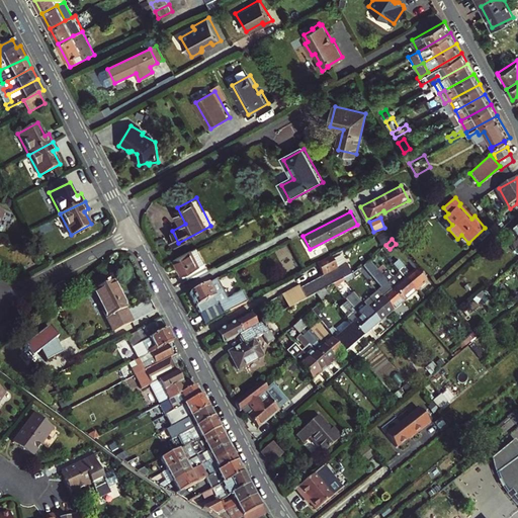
[(208,268),(196,247),(174,258),(186,280),(208,268)]
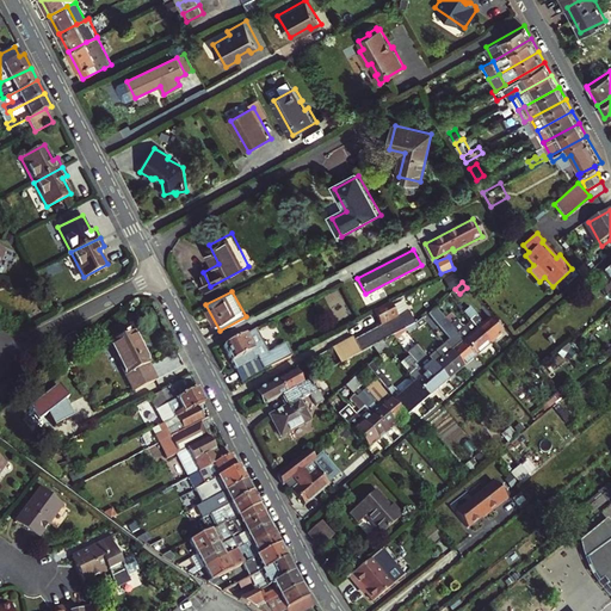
[(393,335),(414,325),(402,302),(393,307),(390,303),(372,312),(380,325),(353,339),(360,353),(374,346),(381,341),(387,339),(393,335)]
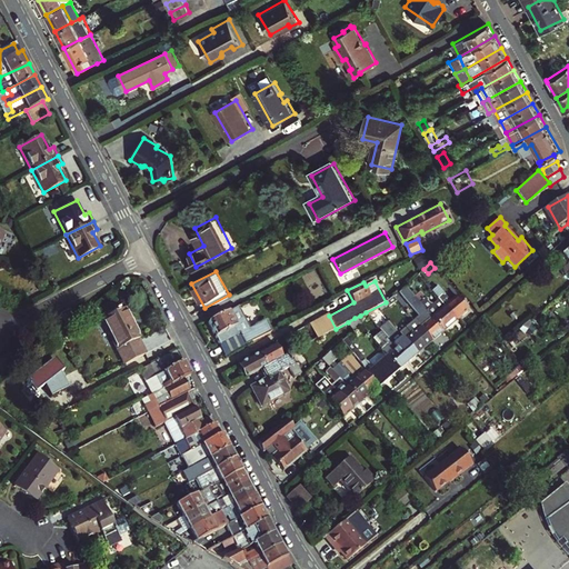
[(469,308),(457,293),(450,300),(435,281),(428,286),(443,305),(456,319),(469,308)]
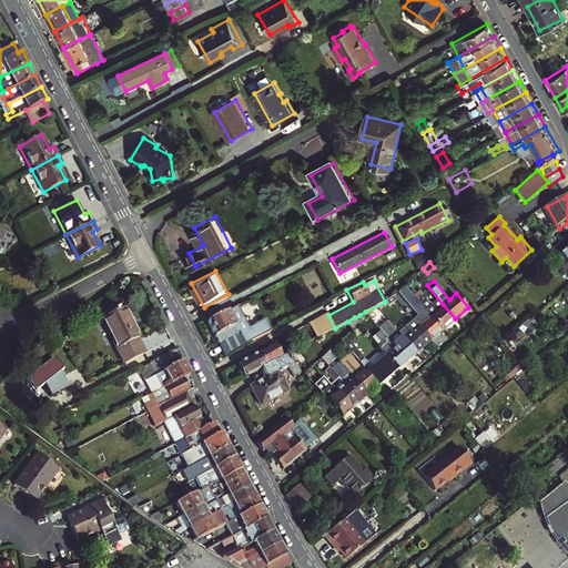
[(455,318),(443,304),(436,308),(419,290),(413,295),(424,307),(443,330),(455,318)]
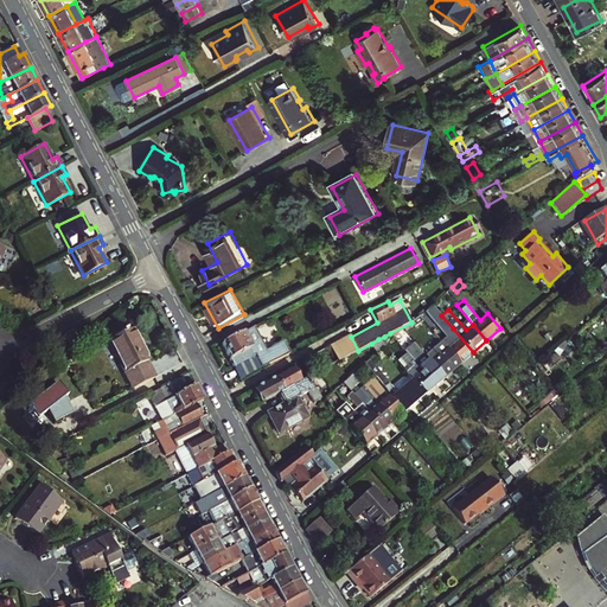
[(254,326),(222,343),(241,378),(275,360),(293,351),(287,338),(267,350),(254,326)]
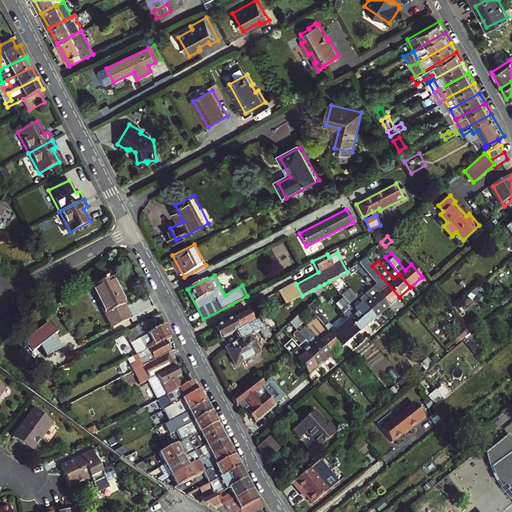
[(378,285),(382,289),(377,293),(389,306),(399,297),(382,277),(374,284),(376,286),(378,285)]
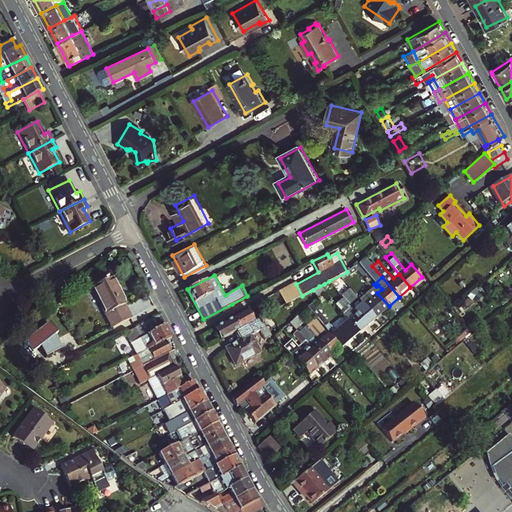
[(111,278),(91,288),(112,328),(130,319),(123,306),(125,305),(111,278)]
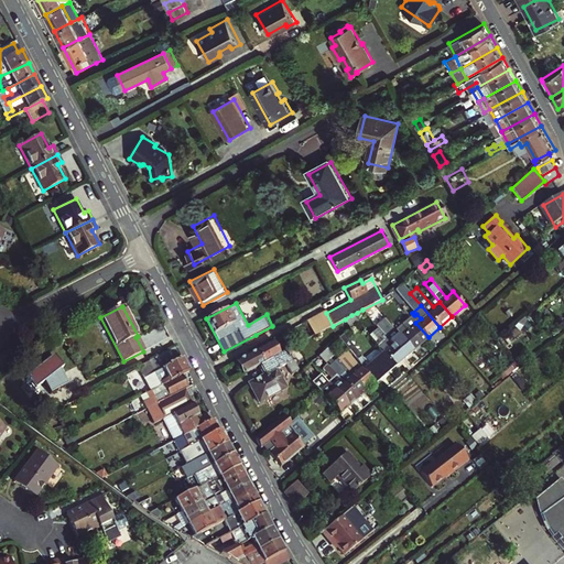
[(71,317),(66,307),(58,311),(63,321),(71,317)]
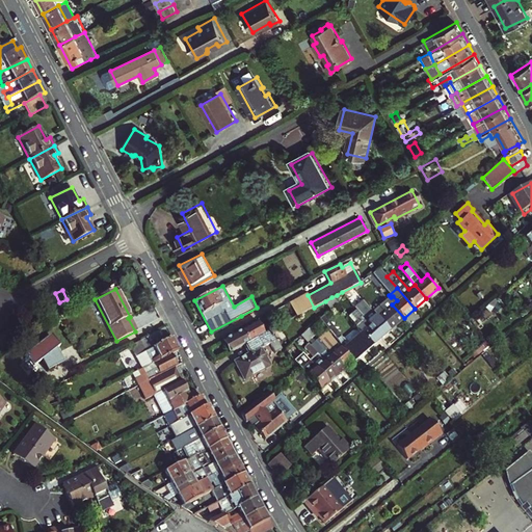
[(361,321),(355,325),(357,328),(372,345),(380,338),(354,307),(342,292),(337,295),(357,320),(358,319),(361,321)]
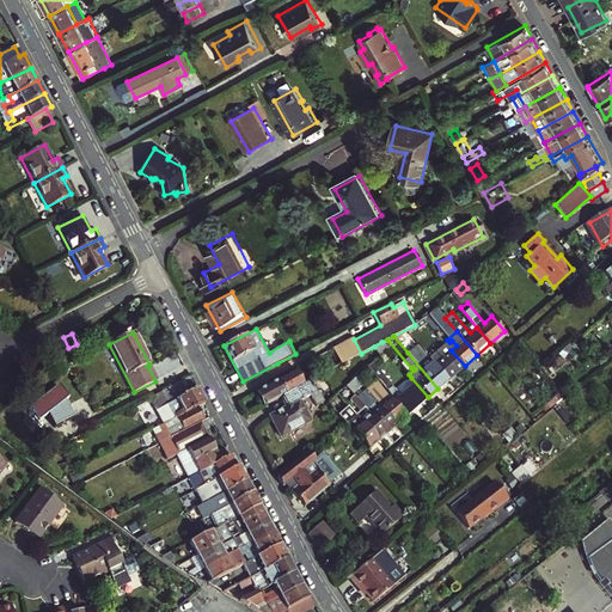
[(340,365),(361,354),(354,340),(332,352),(340,365)]
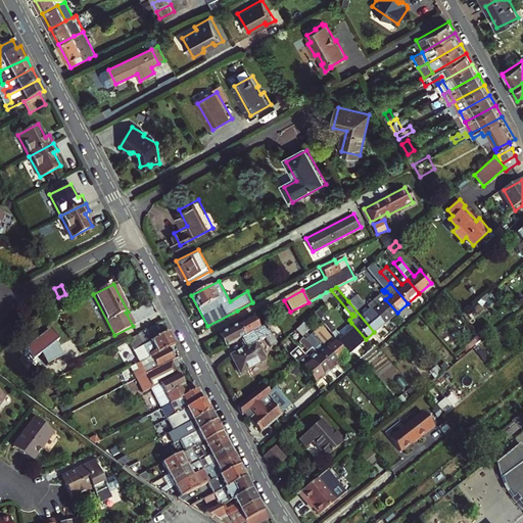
[(332,299),(326,292),(320,296),(325,304),(332,299)]
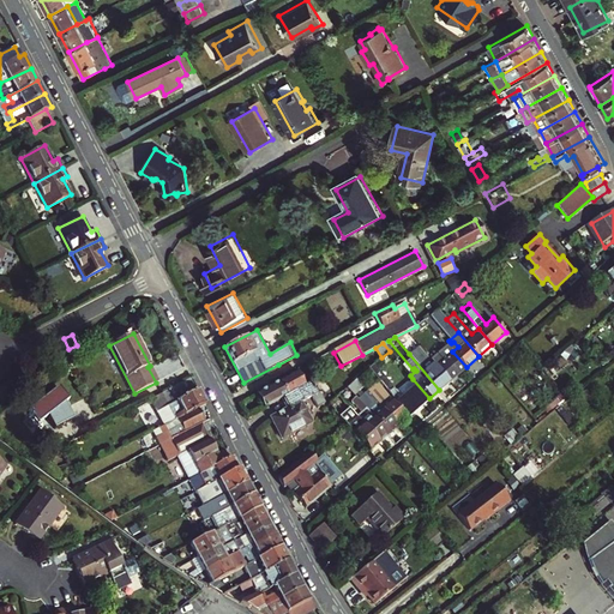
[(447,344),(438,353),(444,359),(435,366),(450,381),(467,367),(452,351),(447,344)]
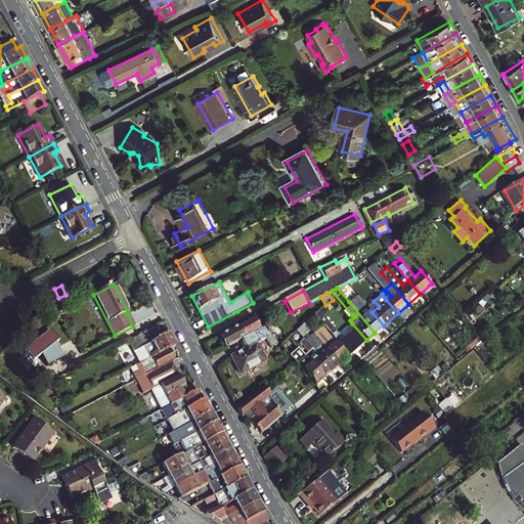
[(369,300),(365,295),(360,299),(365,304),(369,300)]
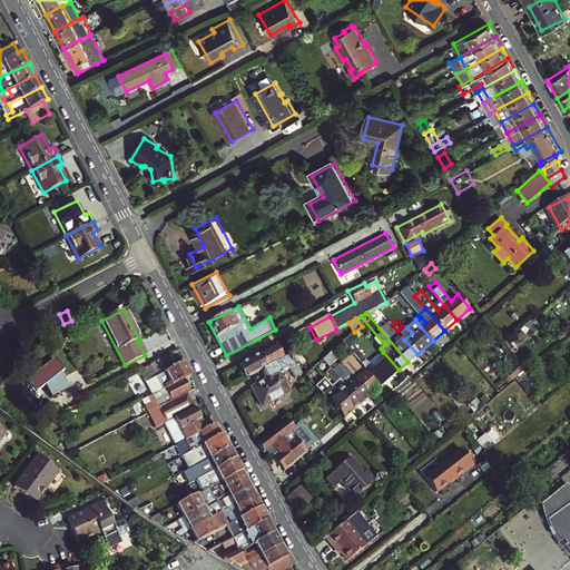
[(393,336),(384,326),(380,328),(408,362),(418,354),(404,340),(400,333),(396,335),(396,334),(393,336)]
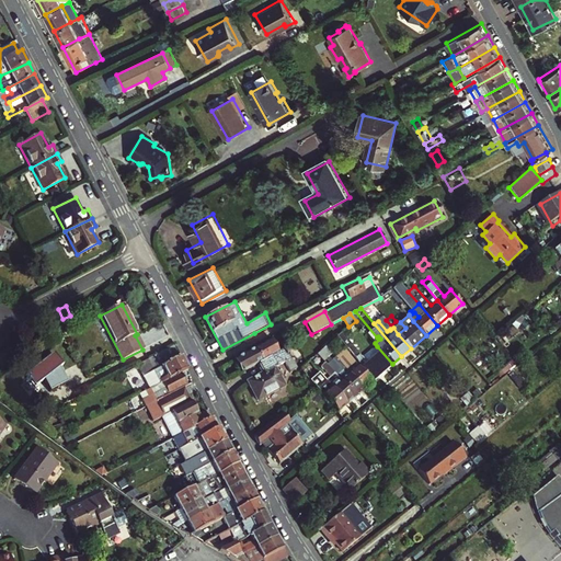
[(236,359),(242,373),(258,364),(278,353),(272,340),(241,357),(236,359)]
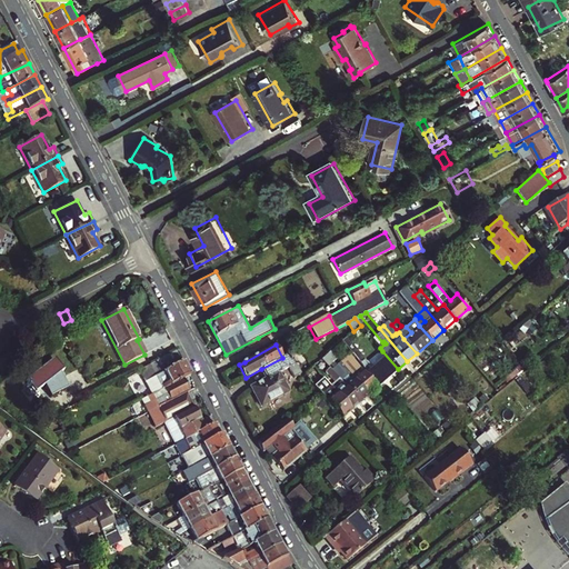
[(185,378),(190,375),(177,350),(138,370),(150,396),(153,393),(185,378)]
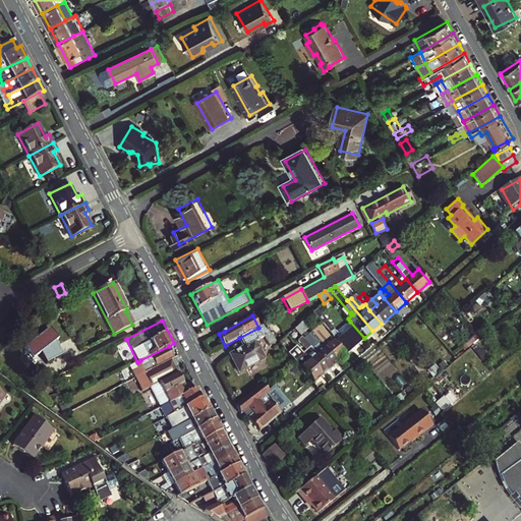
[(336,342),(341,348),(346,354),(364,338),(350,322),(337,334),(329,325),(325,329),(336,342)]
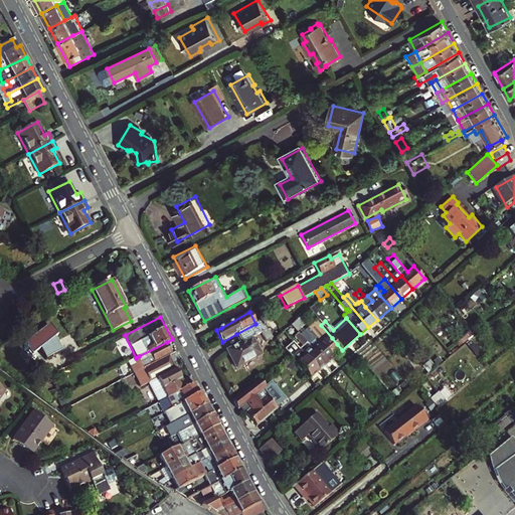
[(255,324),(236,334),(240,342),(226,350),(236,367),(261,354),(251,337),(261,333),(266,342),(272,337),(268,328),(265,329),(260,321),(255,324)]
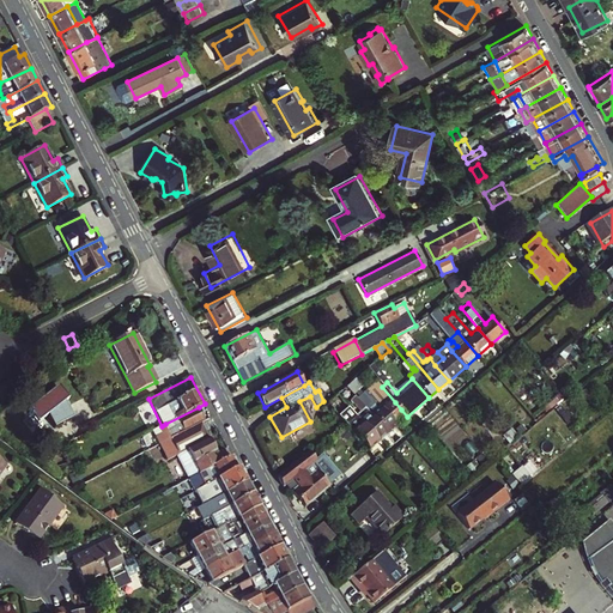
[(369,388),(375,394),(371,396),(396,426),(407,417),(401,410),(399,412),(393,405),(388,399),(387,400),(374,384),(369,388)]
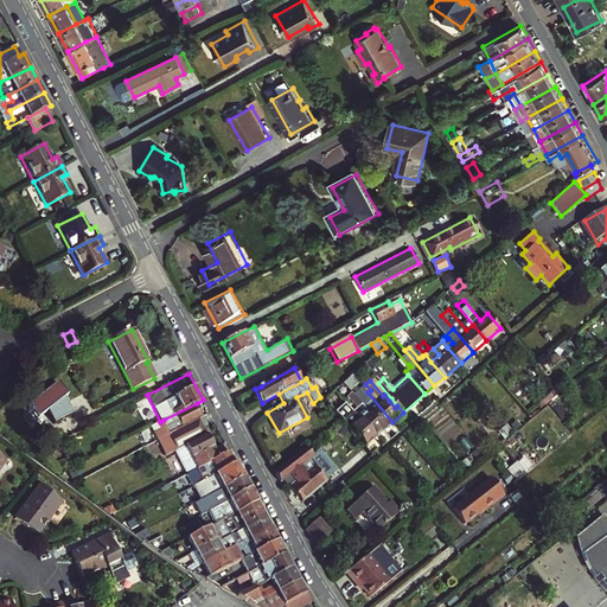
[(357,391),(363,397),(358,401),(383,429),(393,422),(368,393),(371,390),(365,384),(362,387),(357,391)]
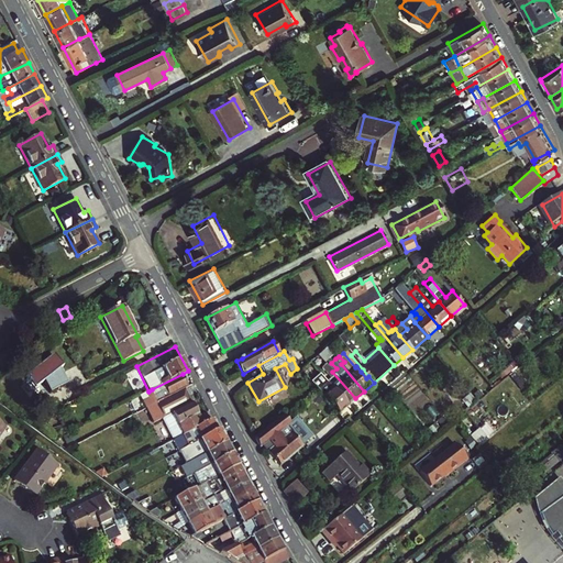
[(54,357),(26,378),(36,390),(45,384),(51,395),(68,386),(61,372),(64,368),(54,357)]
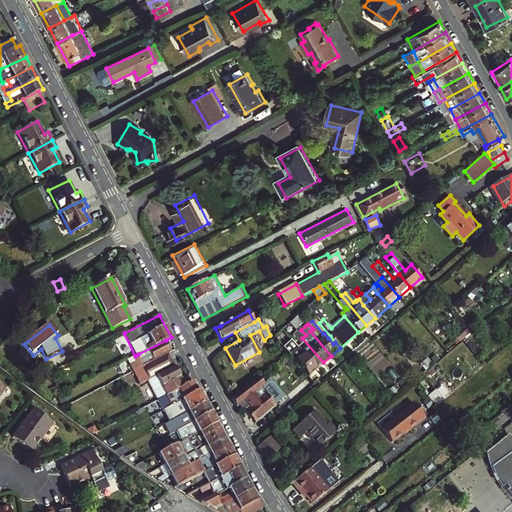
[(301,343),(296,347),(298,348),(316,369),(323,362),(302,338),(295,330),(292,332),(299,340),(299,341),(301,343)]
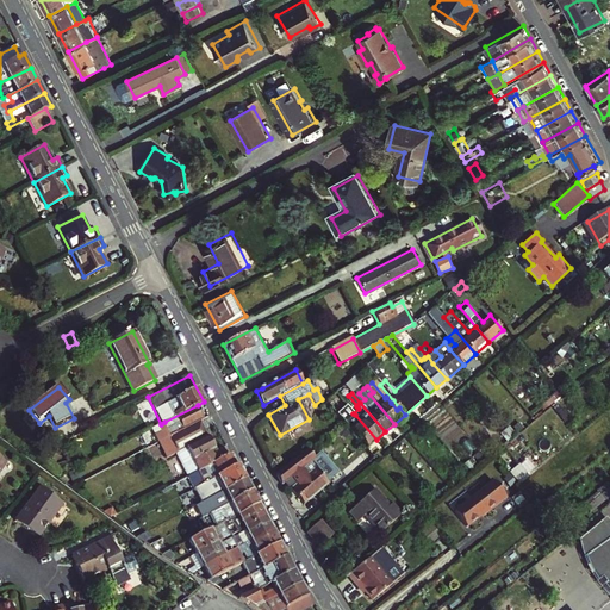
[(200,419),(205,417),(198,405),(165,422),(161,424),(151,429),(157,442),(170,435),(200,419)]
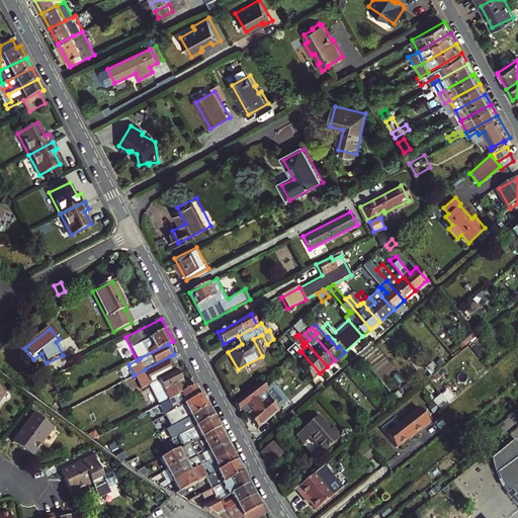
[(289,348),(286,351),(292,357),(312,379),(320,373),(301,352),(296,356),(289,348)]
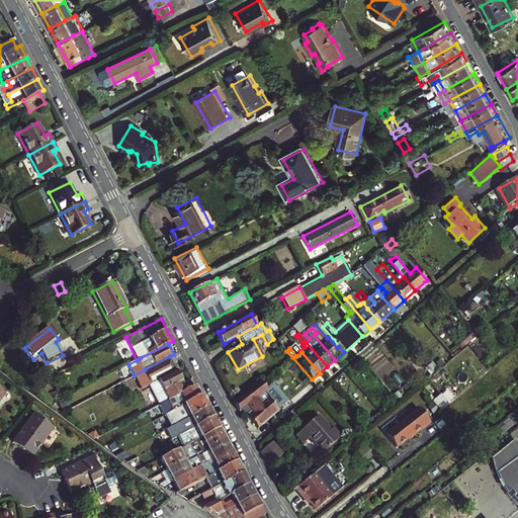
[(145,369),(134,375),(141,389),(148,384),(158,406),(162,404),(172,399),(188,391),(170,356),(145,369)]
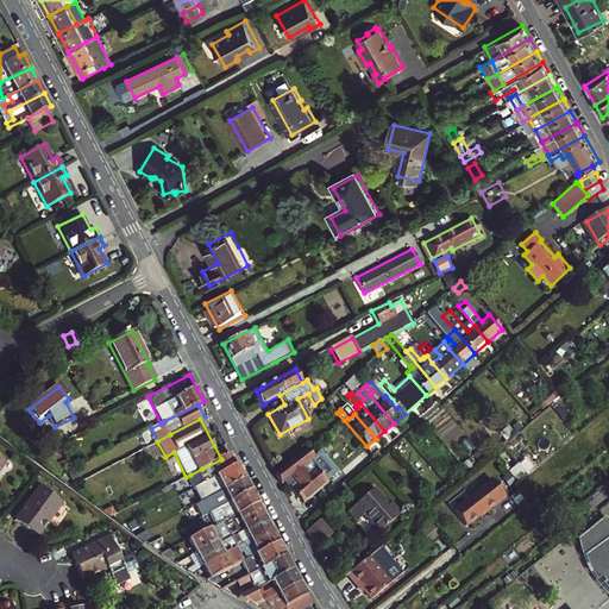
[(303,504),(328,482),(315,468),(311,462),(314,458),(307,450),(276,473),(281,483),(284,481),(290,489),(303,504)]
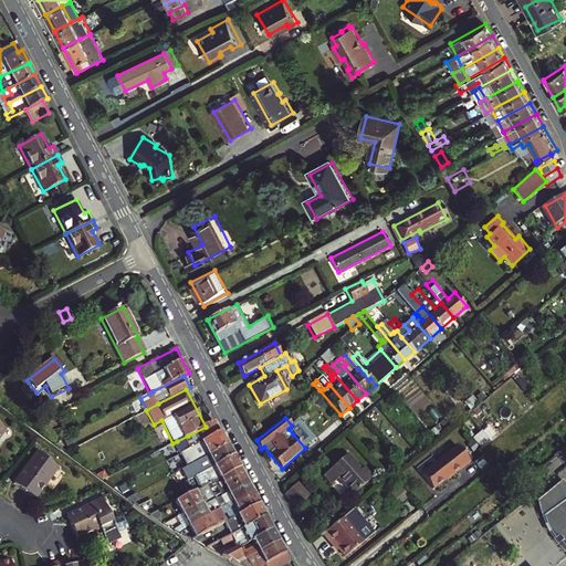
[(188,436),(177,441),(173,443),(179,454),(184,452),(221,433),(215,422),(206,427),(188,436)]
